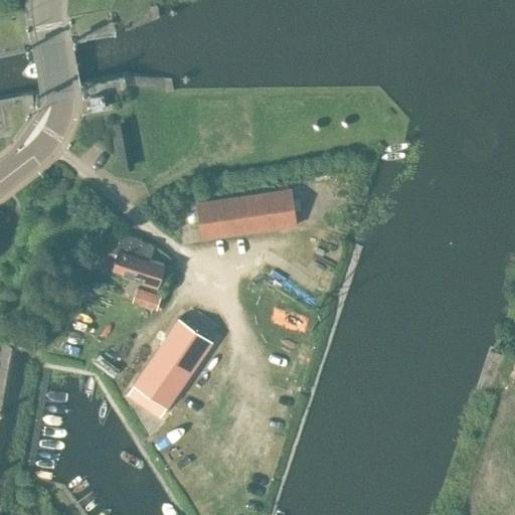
[(89,97),(91,110),(105,108),(103,94),(89,97)]
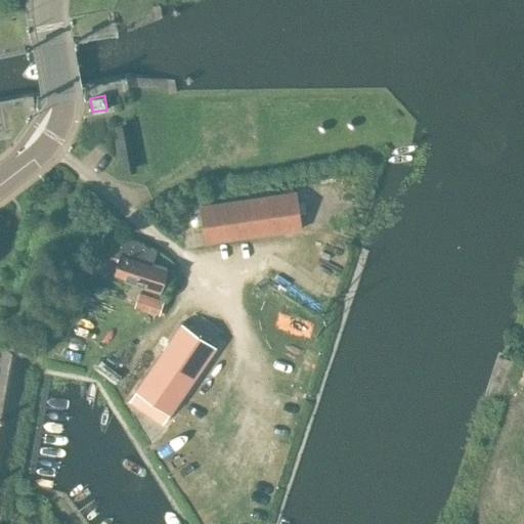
[(130,123),(116,125),(124,173),(138,171),(130,123)]
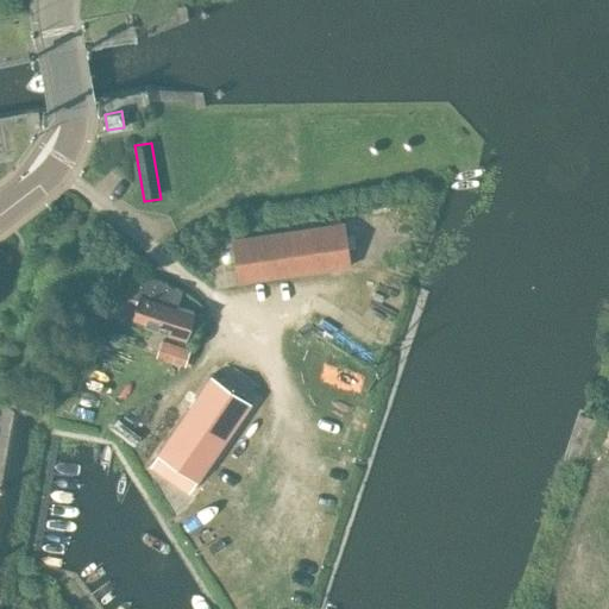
[(234,237),(242,282),(349,267),(343,221),(234,237)]
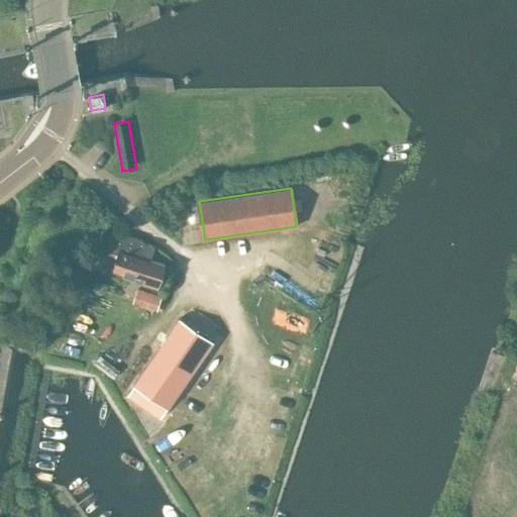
[(117,253),(112,270),(144,280),(143,284),(157,288),(165,265),(149,260),(153,245),(139,241),(140,239),(112,231),(106,250),(117,253)]
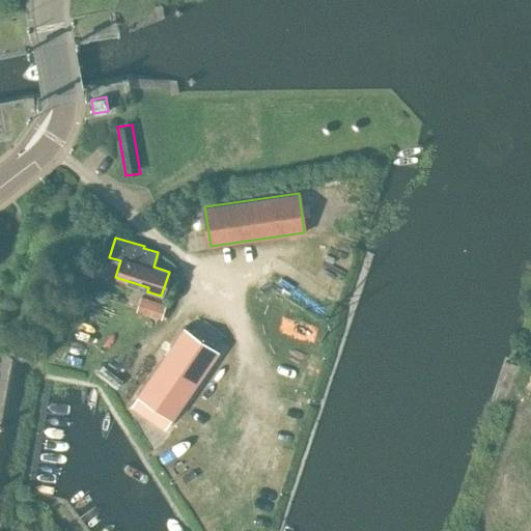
[(162,317),(166,304),(141,297),(137,310),(162,317)]
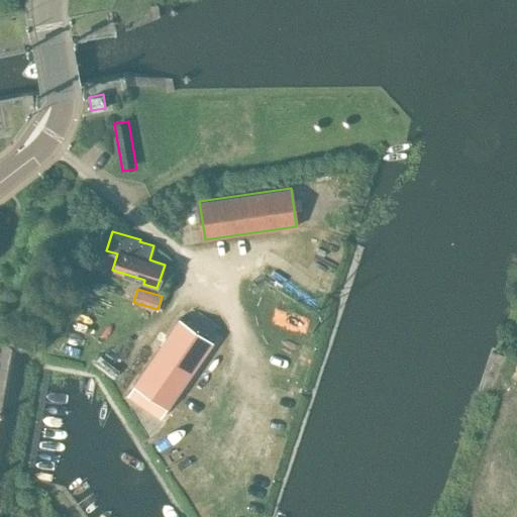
[(214,343),(182,320),(133,387),(166,411),(214,343)]
